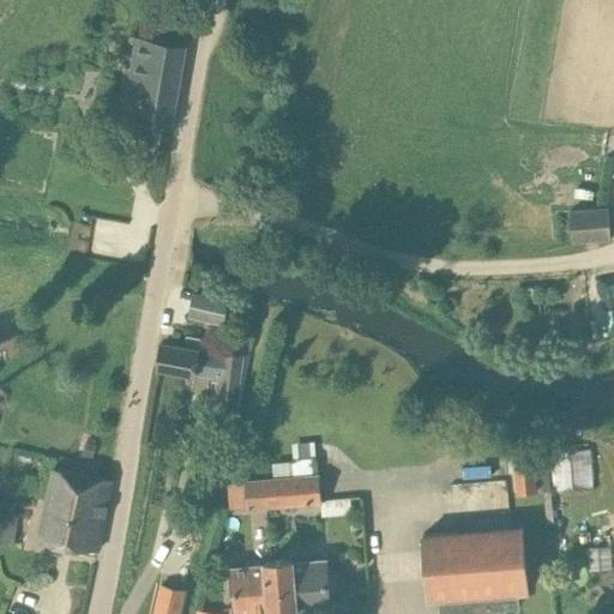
[(136,119),(172,125),(186,46),(137,37),(131,70),(126,68),(122,85),(128,86),(126,95),(140,97),(136,119)]
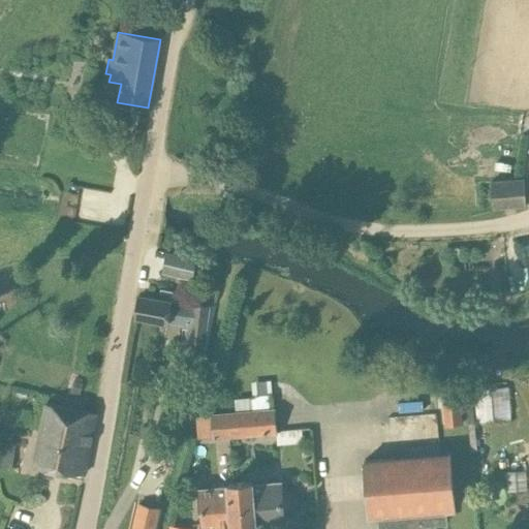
[(526,206),(525,181),(524,179),(491,181),(493,208),(526,206)]
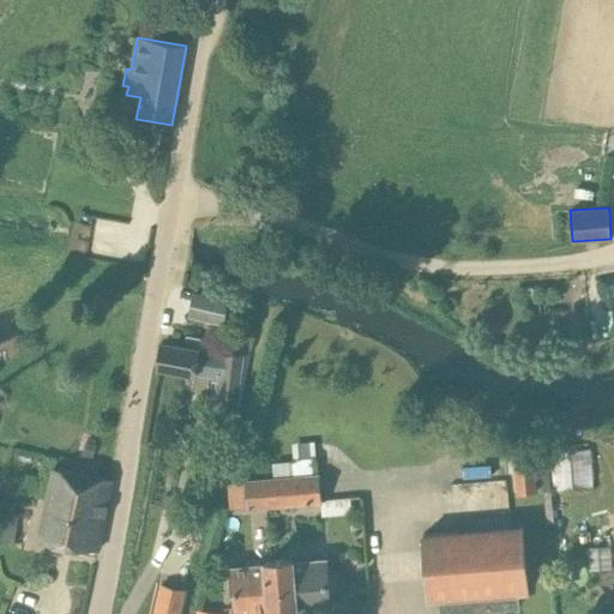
[(193,294),(190,314),(223,320),(227,300),(193,294)]
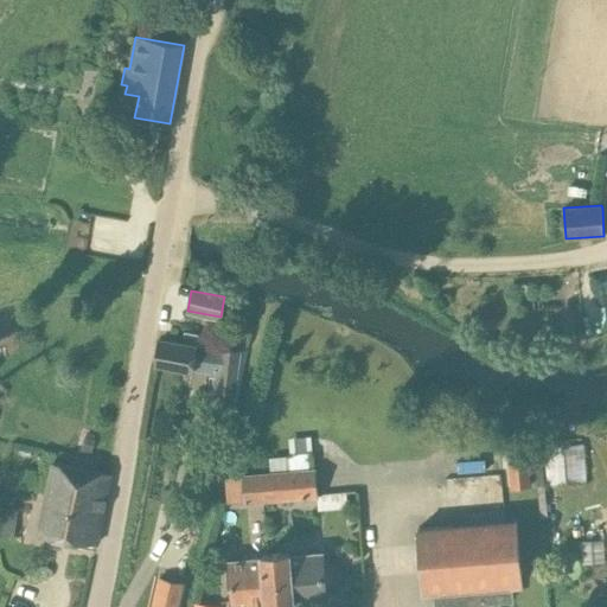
[(153,366),(192,372),(193,372),(193,371),(218,375),(216,394),(234,396),(240,353),(221,351),(221,352),(197,347),(197,346),(198,337),(184,334),(183,345),(158,340),(153,366)]
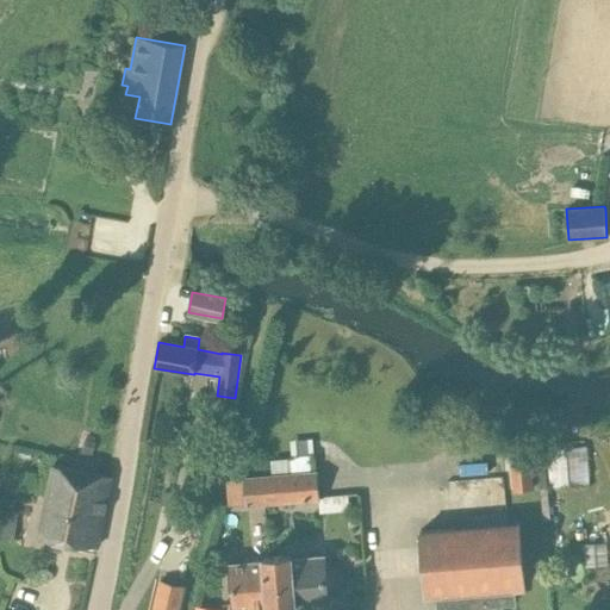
[(85,439),(81,455),(92,458),(95,441),(94,441),(86,440),(85,439)]
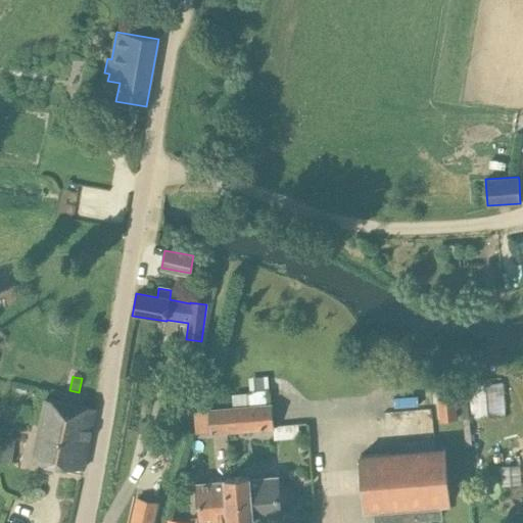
[(179,385),(176,396),(186,398),(188,388),(179,385)]
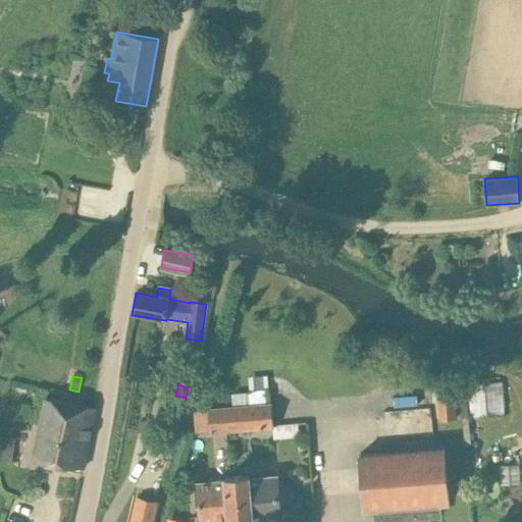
[(469,387),(472,418),(503,415),(500,384),(469,387)]
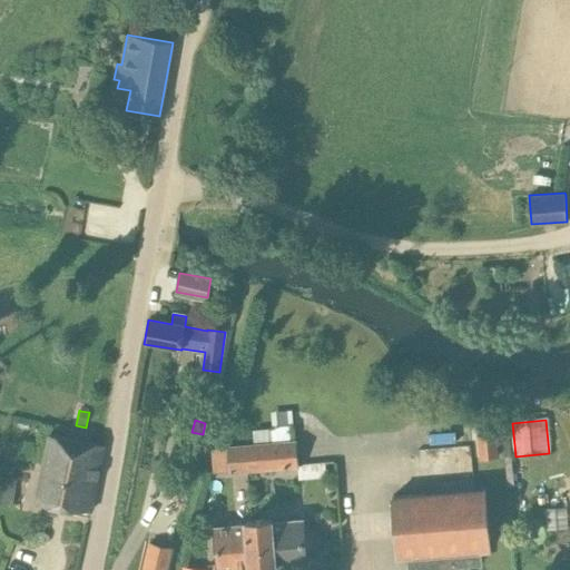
[(478,429),(480,458),(498,457),(494,426),(478,429)]
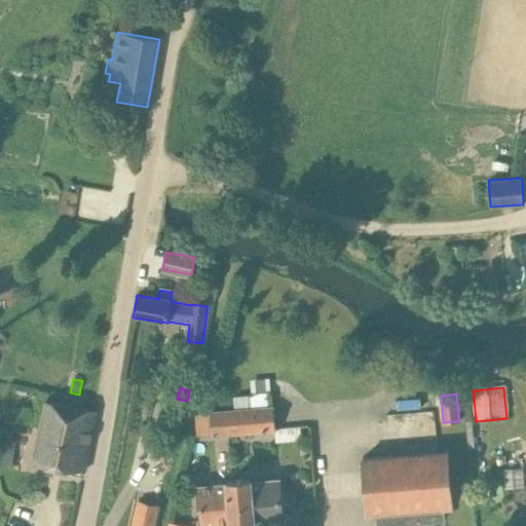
[(96,411),(46,402),(45,402),(34,461),(84,471),(96,411)]
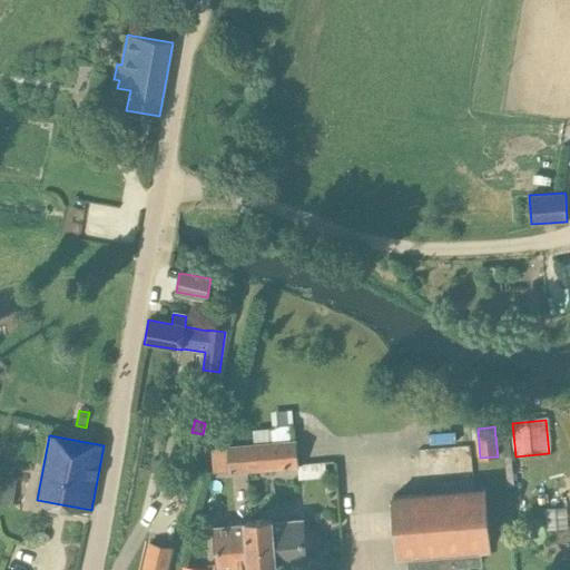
[(268,443),(271,468),(297,465),(295,441),(268,443)]
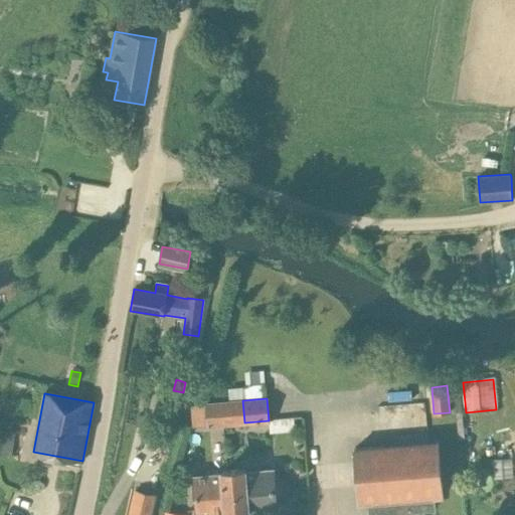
[(244,422),(242,400),(217,403),(219,425),(244,422)]
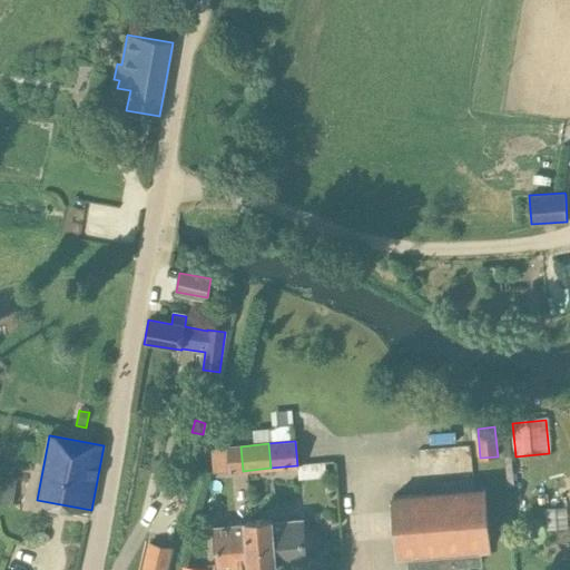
[(243,471),(241,446),(229,446),(232,471),(243,471)]
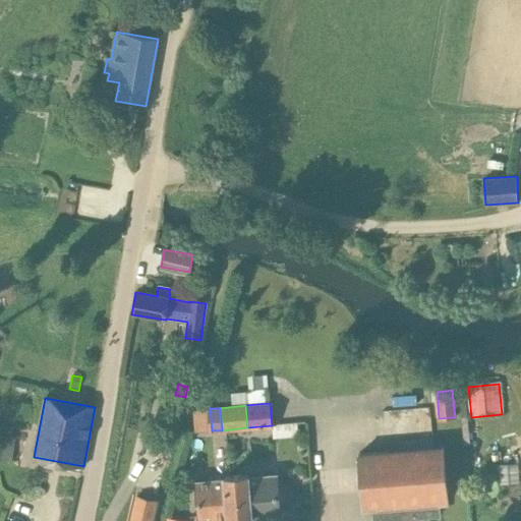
[(0,433),(0,459),(12,461),(15,437),(0,433)]
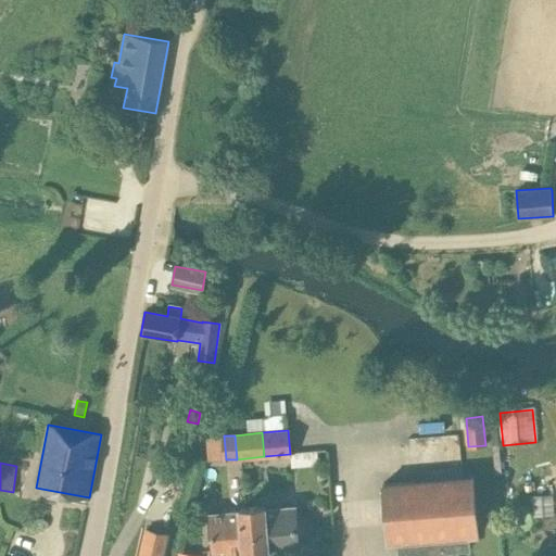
[(399,540),(400,555),(469,548),(468,534),(478,533),(474,476),(383,483),(388,541),(399,540)]
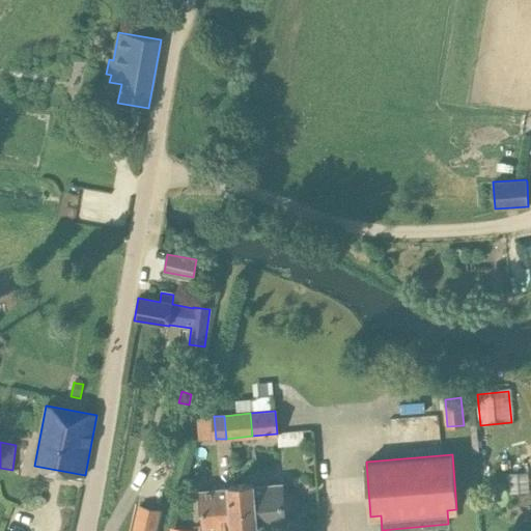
[(528,471),(507,473),(509,495),(529,494),(528,471)]
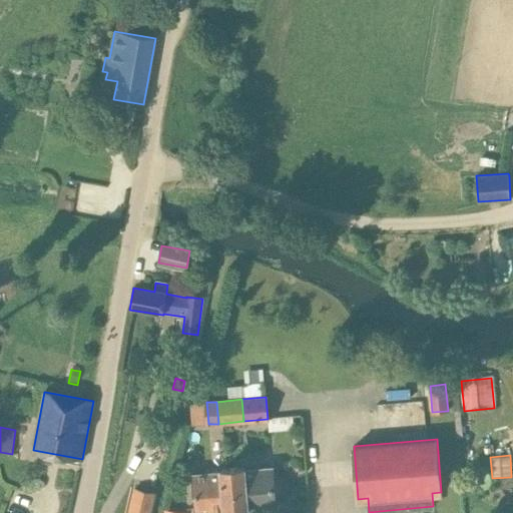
[(249,507),(276,505),(272,468),(260,469),(259,462),(242,463),(242,467),(229,468),(231,494),(248,493),(249,507)]
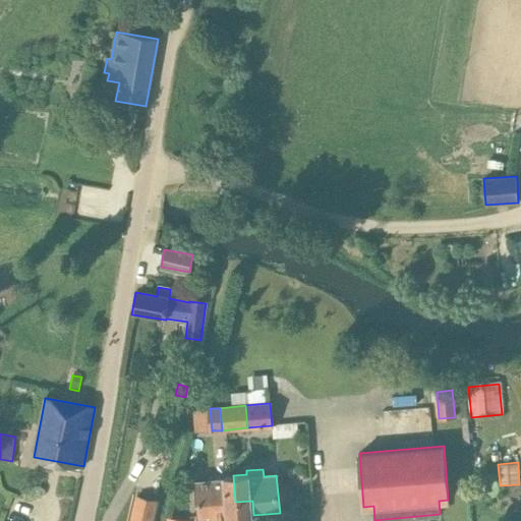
[(235,502),(233,475),(225,476),(225,479),(197,481),(200,520),(229,517),(229,520),(251,519),(251,515),(253,515),(252,501),(235,502)]
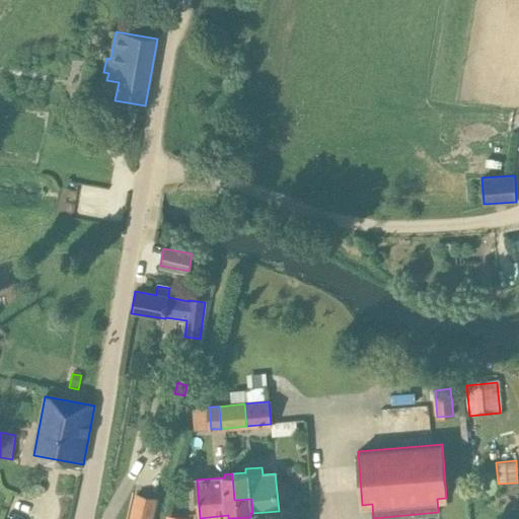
[(144,479),(142,486),(146,492),(152,494),(158,491),(159,484),(156,478),(150,476),(144,479)]
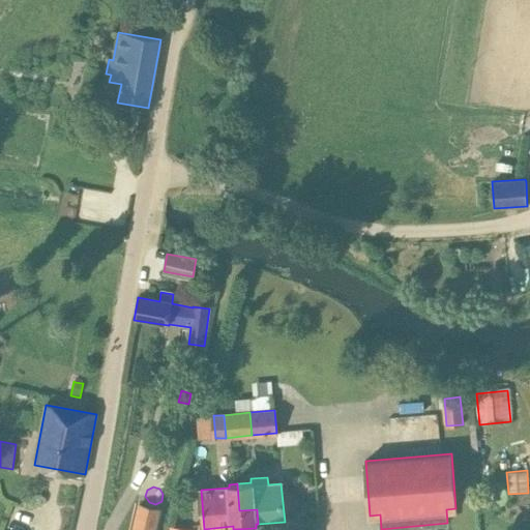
[(138,503),(130,529),(155,529),(162,509),(160,508),(138,503)]
